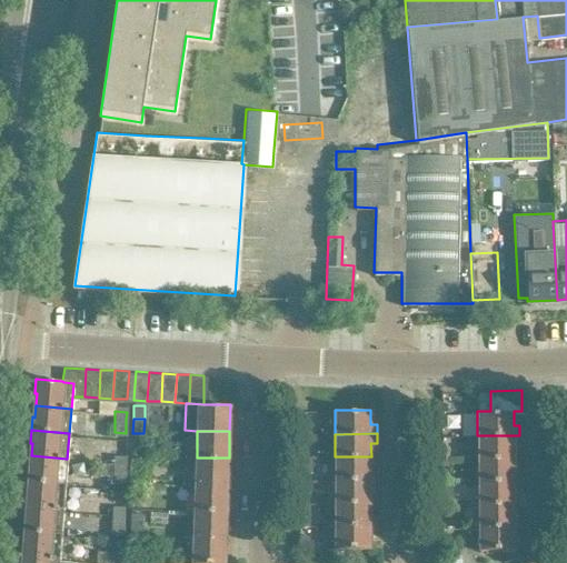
[(519,445),(519,435),(477,435),(478,459),(514,458),(514,445),(519,445)]
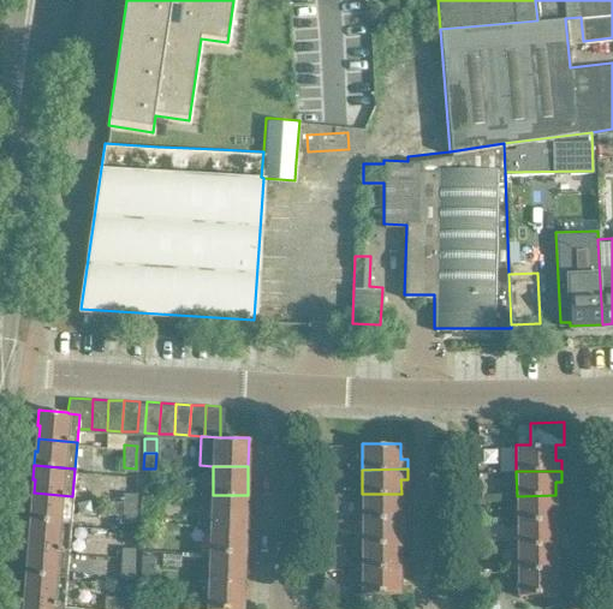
[(335,491),(322,491),(322,508),(335,508),(335,491)]
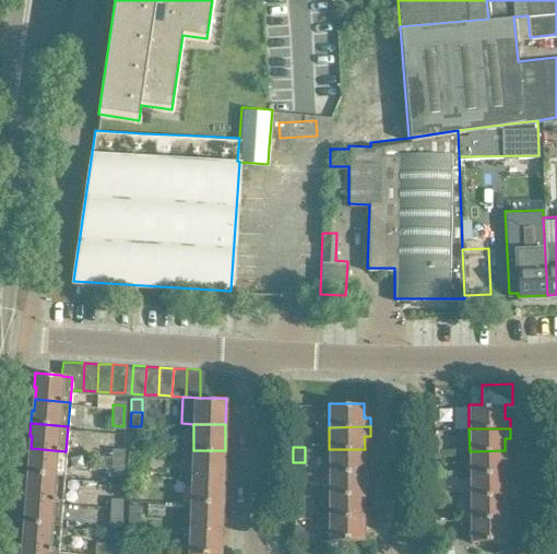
[(63,475),(66,451),(31,448),(30,460),(28,460),(27,472),(63,475)]
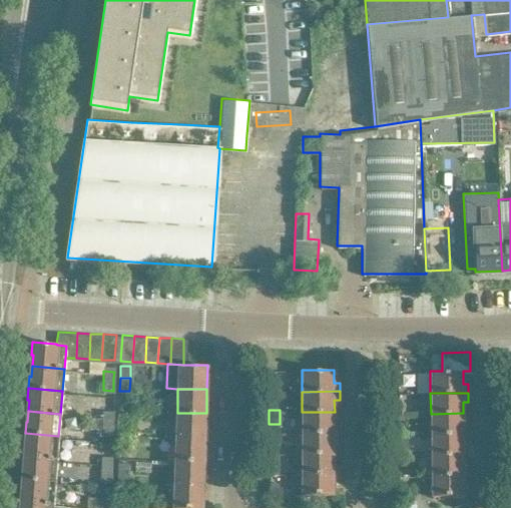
[(335,424),(335,412),(302,412),(303,433),(341,432),(341,424),(335,424)]
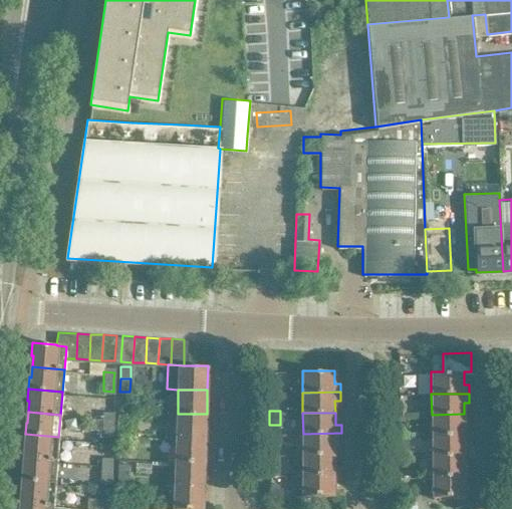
[(130,415),(119,414),(118,427),(130,427),(130,415)]
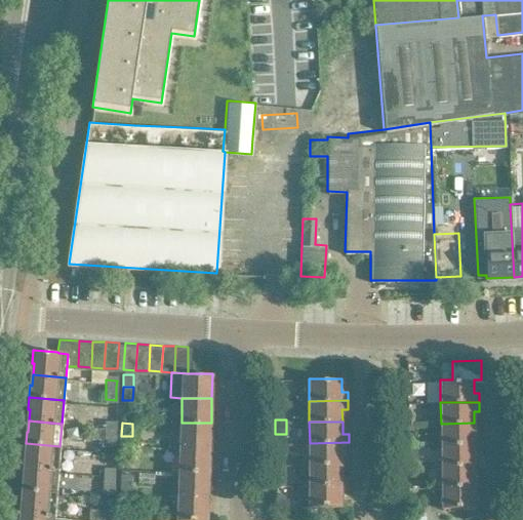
[(211,447),(211,423),(182,423),(180,447),(211,447)]
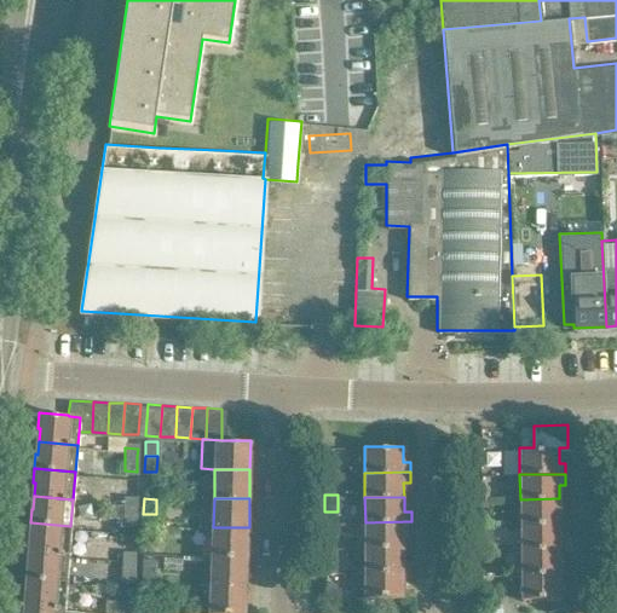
[(559,513),(559,498),(520,499),(520,524),(566,522),(566,513),(559,513)]
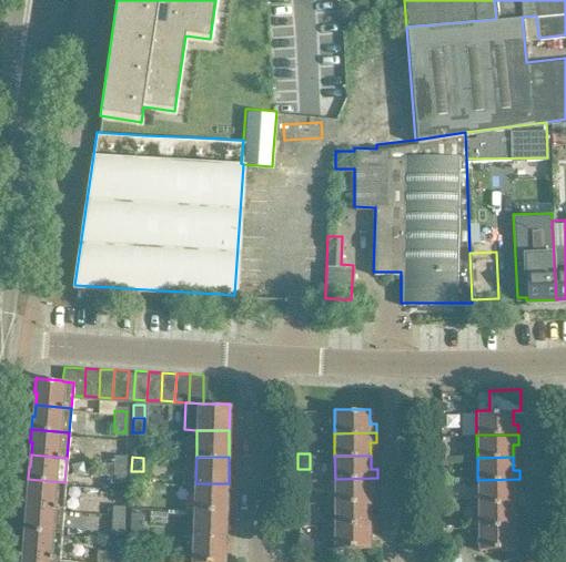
[(112,472),(113,460),(98,460),(98,472),(112,472)]
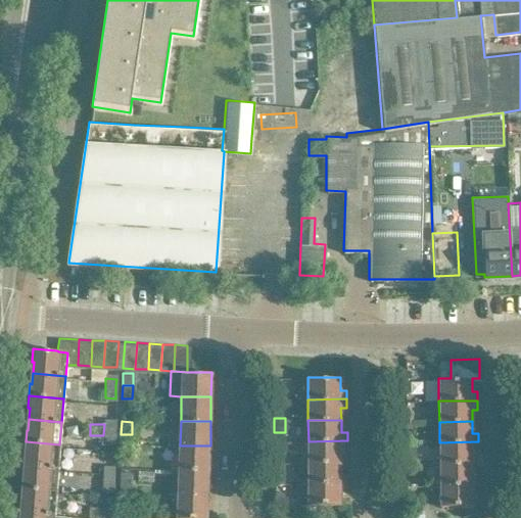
[(114,443),(114,424),(104,424),(103,435),(103,442),(114,443)]
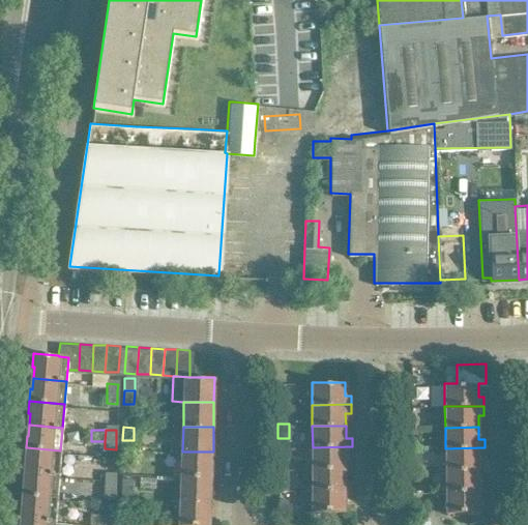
[(133,454),(134,440),(122,440),(122,454),(133,454)]
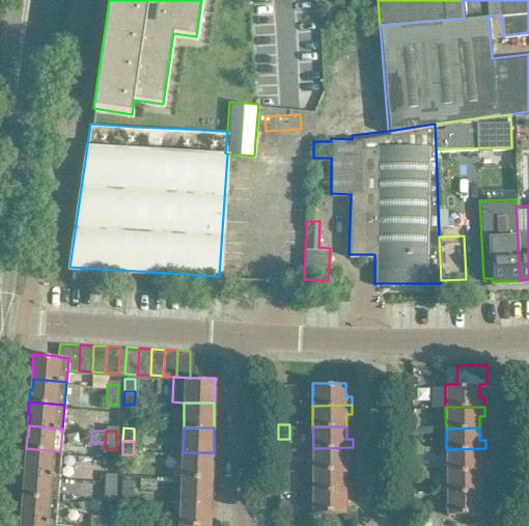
[(353,457),(353,447),(313,448),(313,469),(347,468),(347,457),(353,457)]
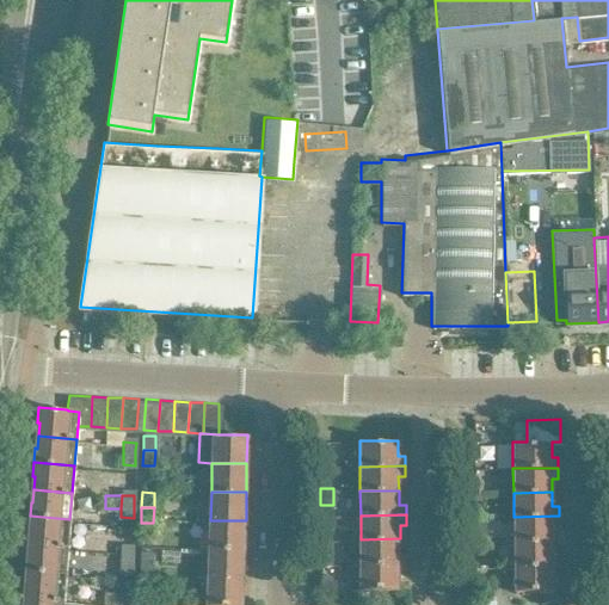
[(68,547),(69,519),(30,516),(29,530),(30,530),(29,543),(68,547)]
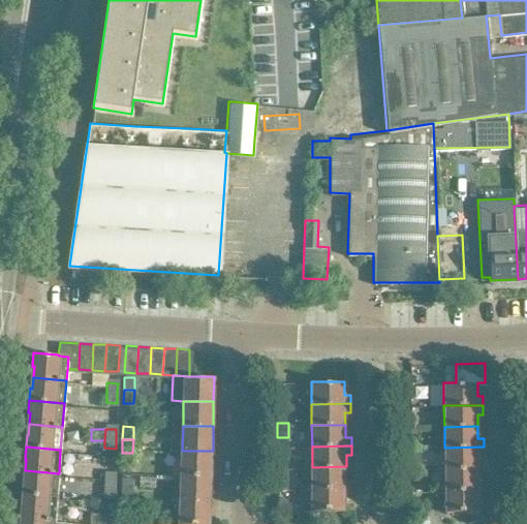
[(419,447),(411,447),(410,447),(411,468),(420,467),(419,447)]
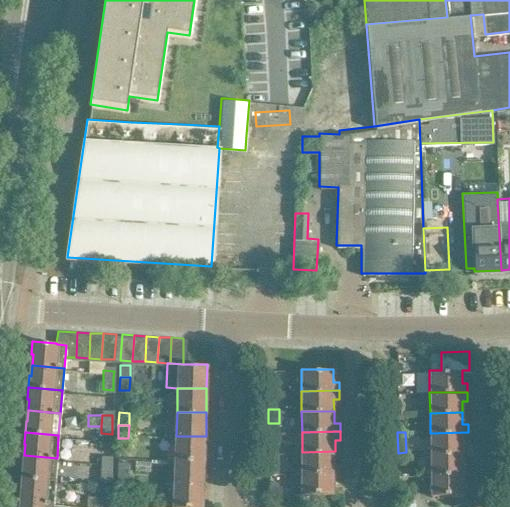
[(468,441),(468,432),(430,433),(430,453),(463,453),(463,441),(468,441)]
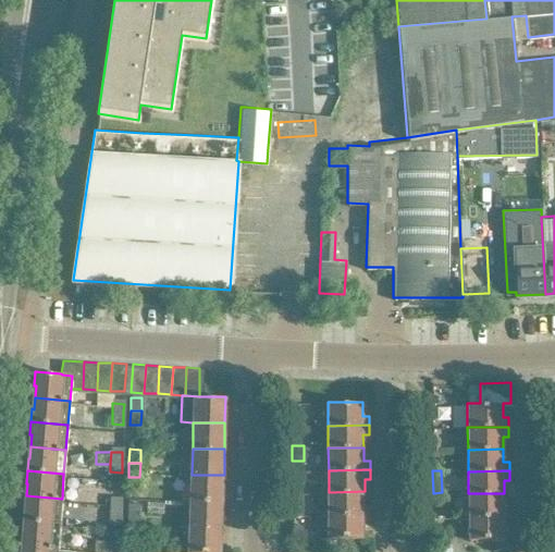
[(223,501),(224,475),(192,475),(192,501),(223,501)]
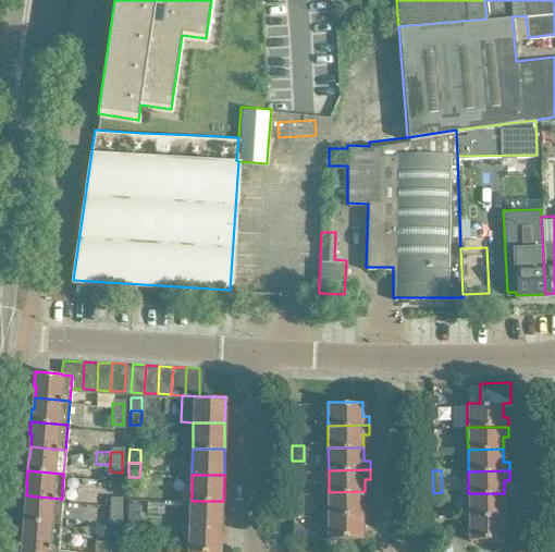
[(365,491),(329,492),(317,492),(317,514),(329,514),(370,514),(370,504),(365,504),(365,491)]
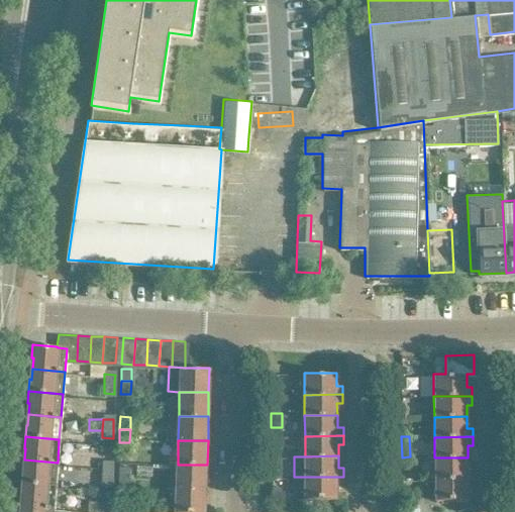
[(280,476),(280,456),(271,456),(272,476),(280,476)]
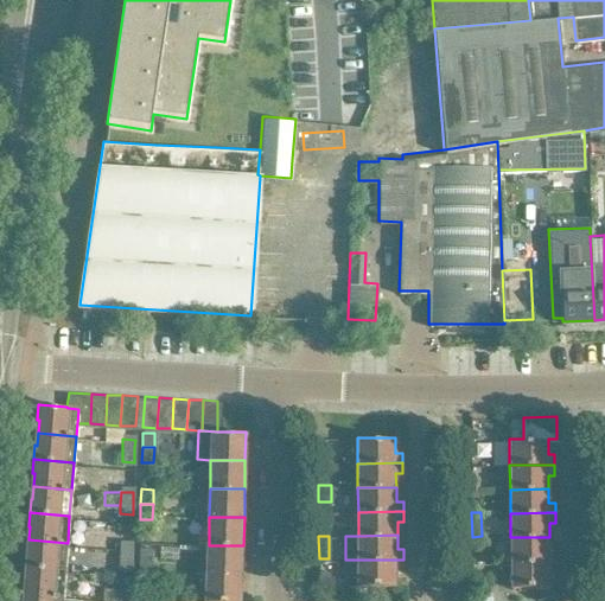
[(132,552),(132,537),(120,537),(119,552),(132,552)]
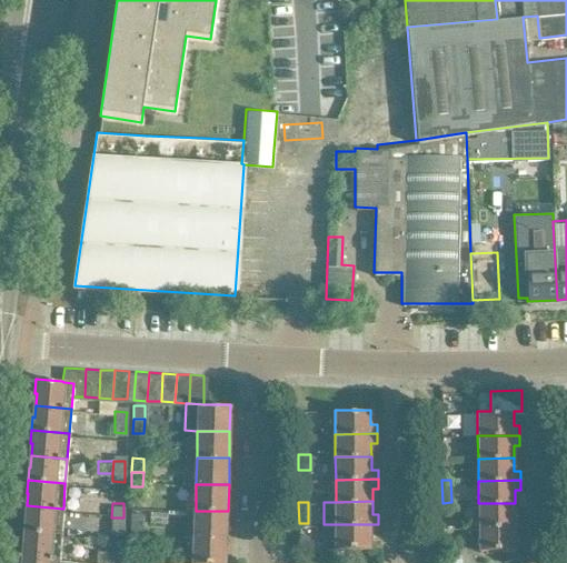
[(515,516),(515,503),(478,503),(478,526),(520,525),(520,516),(515,516)]
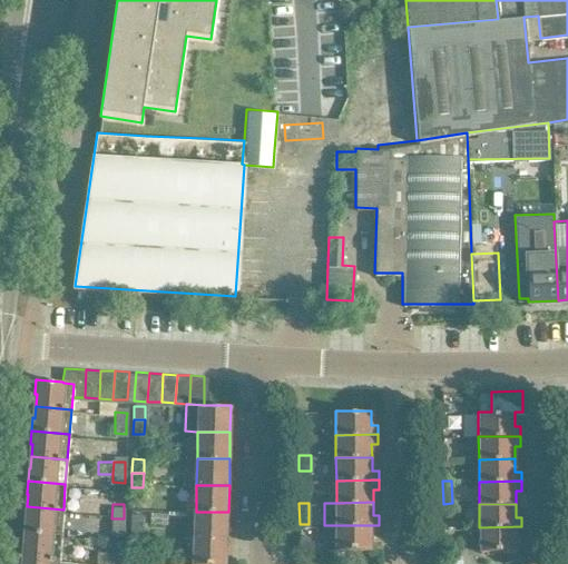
[(61,534),(64,510),(27,506),(27,518),(25,518),(23,531),(61,534)]
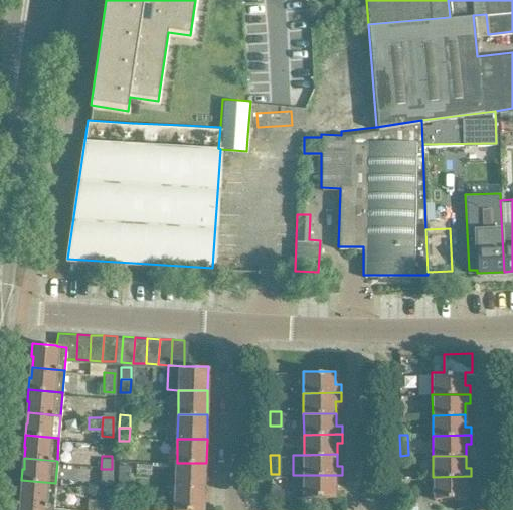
[(128,463),(119,463),(118,463),(118,475),(128,476),(128,463)]
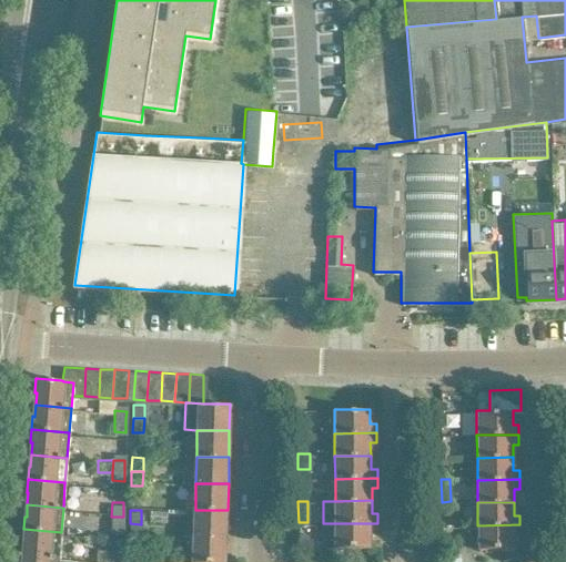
[(228,537),(228,510),(195,510),(194,537),(228,537)]
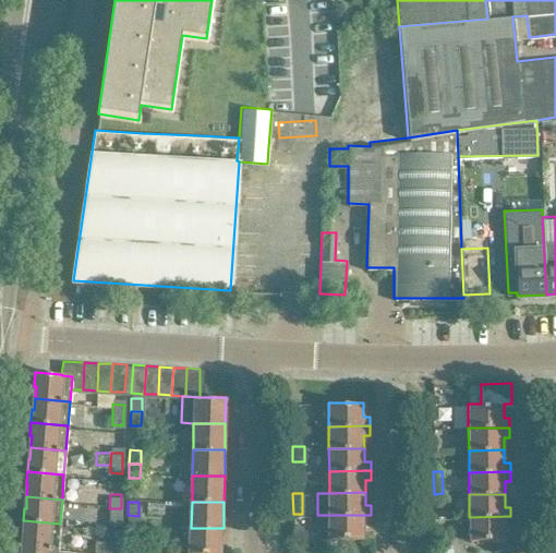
[(120,523),(121,508),(109,508),(109,523),(120,523)]
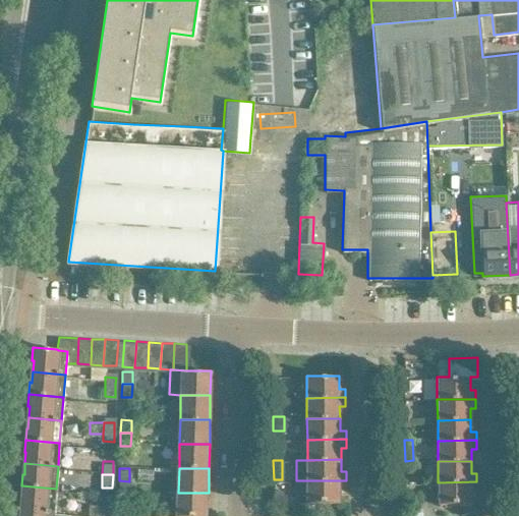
[(129,494),(129,481),(119,480),(119,494),(129,494)]
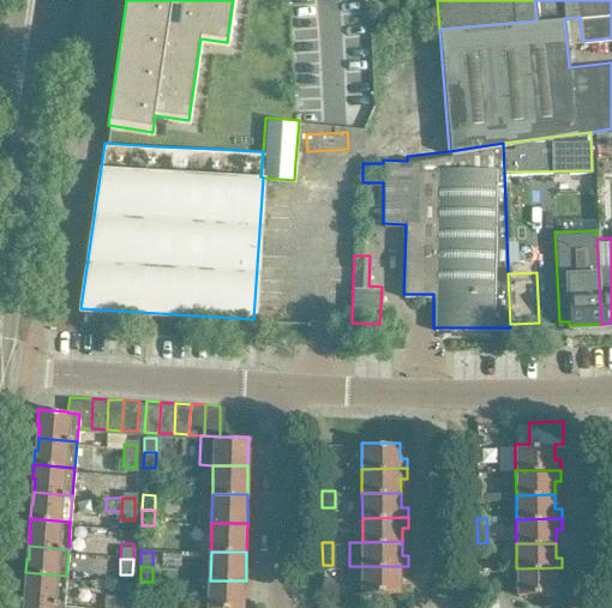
[(409,576),(408,566),(363,566),(363,590),(402,590),(402,576),(409,576)]
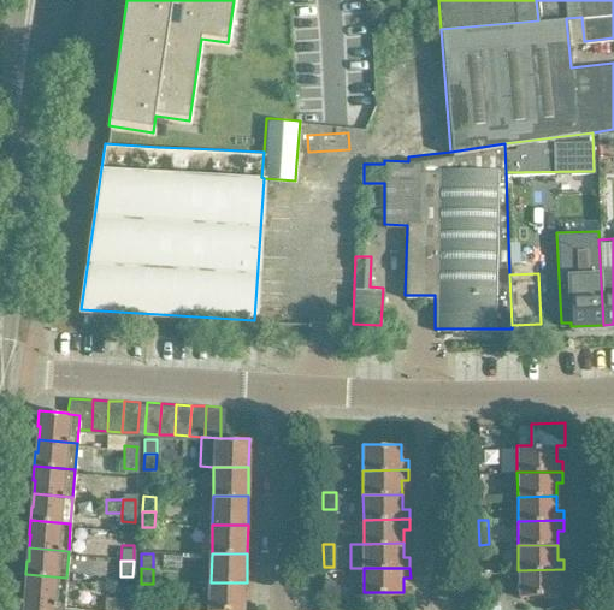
[(564,580),(564,569),(518,570),(518,594),(558,594),(558,580),(564,580)]
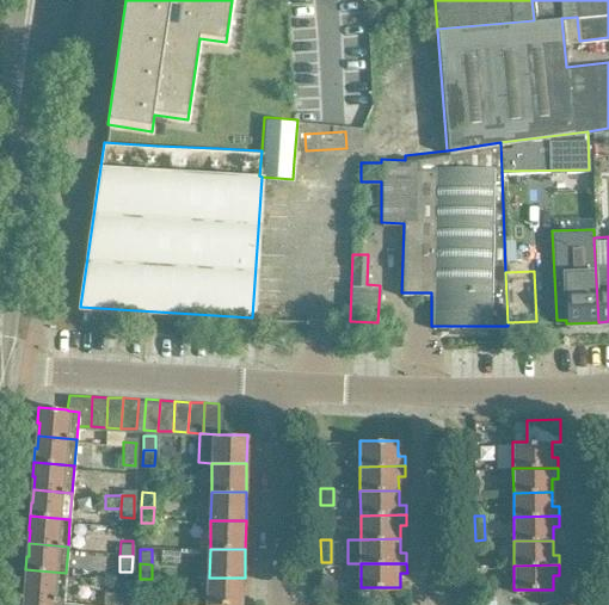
[(63,600),(66,573),(25,569),(24,584),(26,584),(25,597),(63,600)]
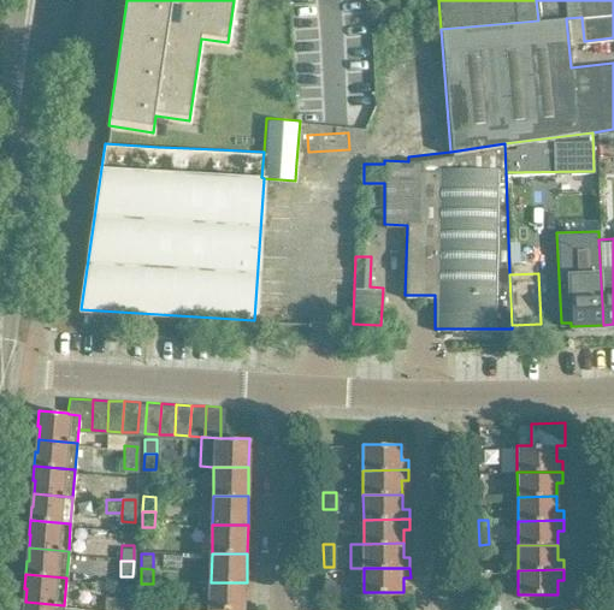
[(335,578),(323,578),(323,592),(335,592),(335,578)]
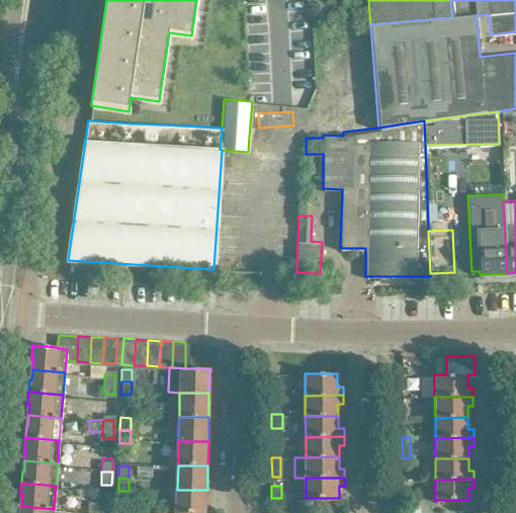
[(183,512),(206,512),(207,490),(177,490),(177,512),(183,512)]
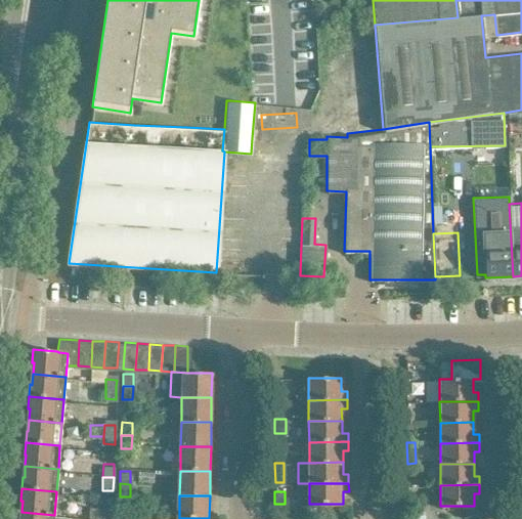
[(101,517),(102,505),(88,505),(88,516),(101,517)]
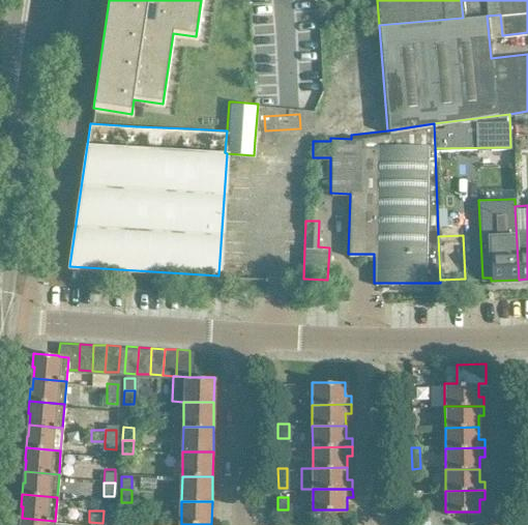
[(113,524),(114,512),(104,511),(103,523),(103,524),(113,524)]
